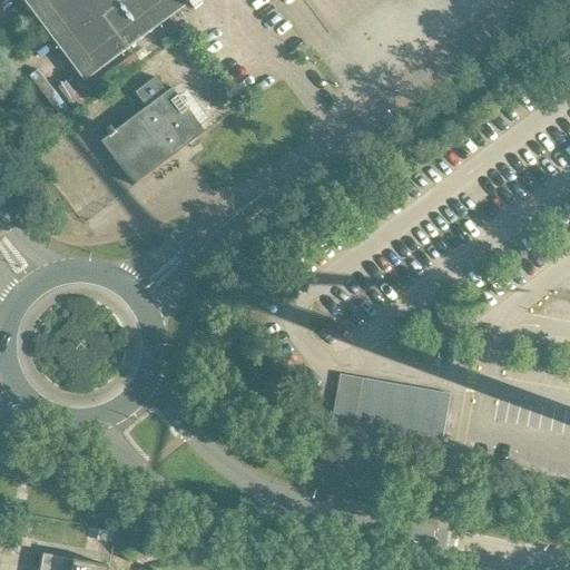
[(22,0),(50,36),(85,81),(189,3),(195,10),(207,0),(22,0)]
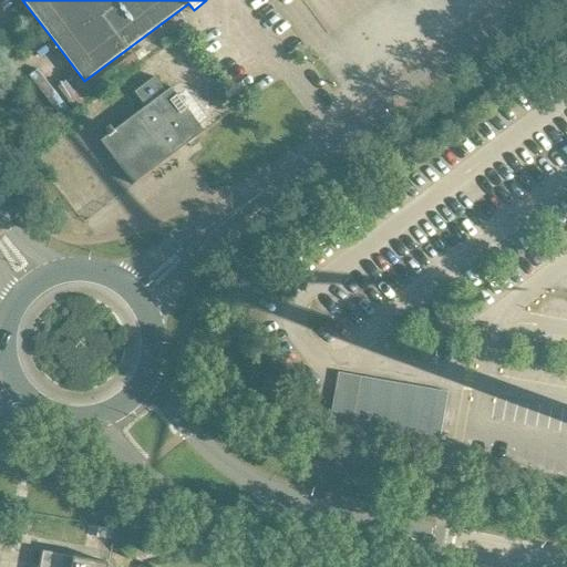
[(204,132),(204,131),(172,88),(166,92),(155,76),(134,92),(145,106),(114,131),(111,126),(105,131),(109,135),(101,141),(133,185),(188,144),(191,147),(198,141),(196,137),(204,132)]
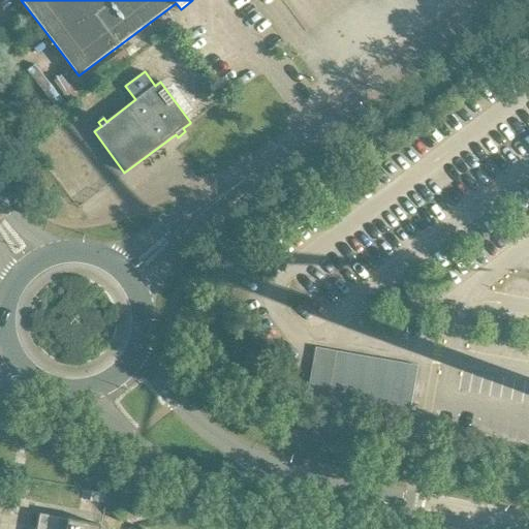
[(528,238),(528,167),(421,248),(455,293),(528,238)]
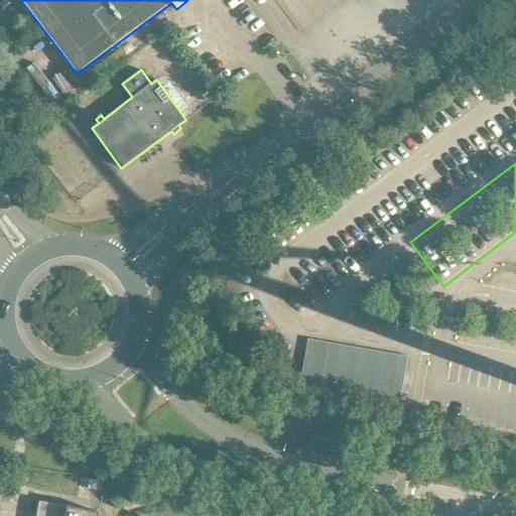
[(318,391),(399,405),(408,356),(328,342),(318,391)]
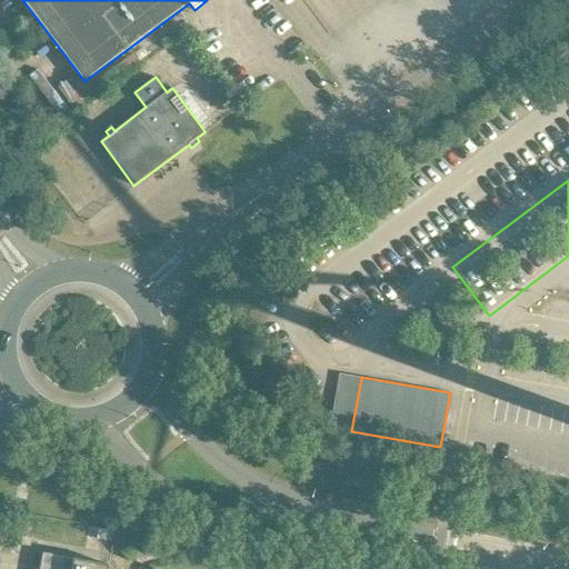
[(99,529),(97,539),(106,541),(108,530),(99,529)]
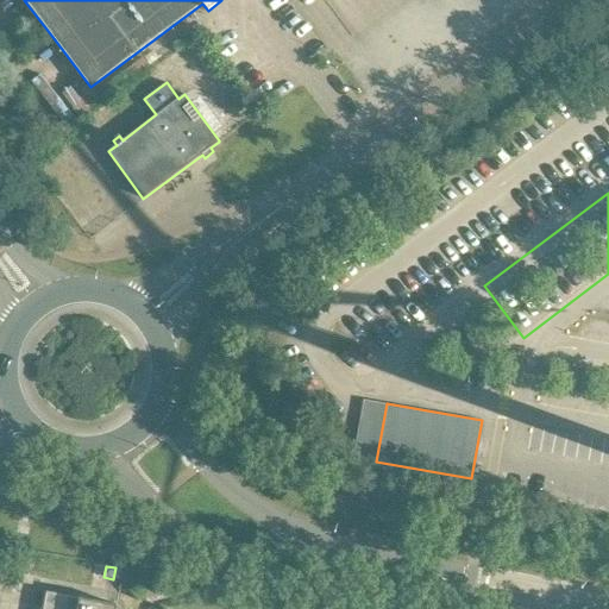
[(115,608),(117,606),(80,598),(46,592),(43,608),(115,608)]
